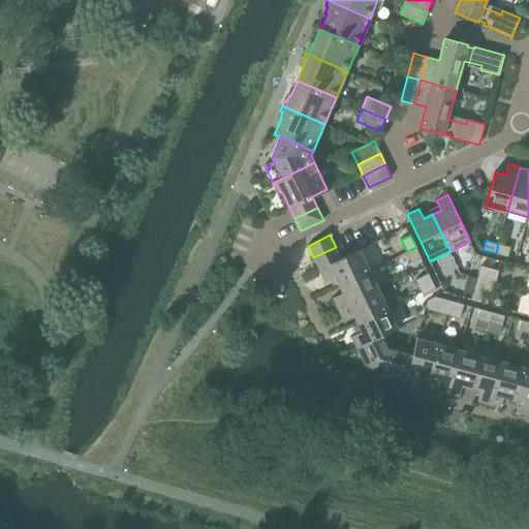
[(498,244),(496,253),(508,256),(510,247),(498,244)]
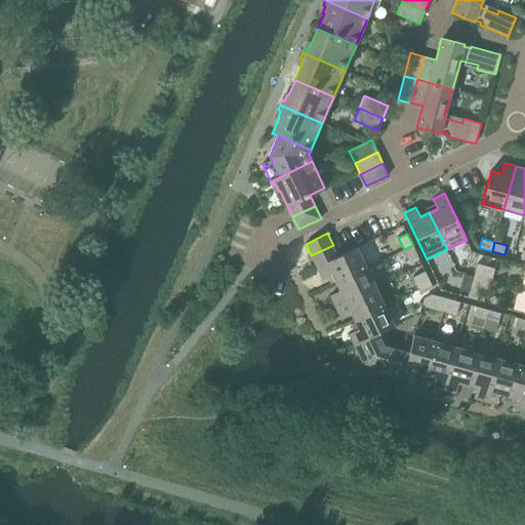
[(311,255),(316,267),(338,256),(333,245),(311,255)]
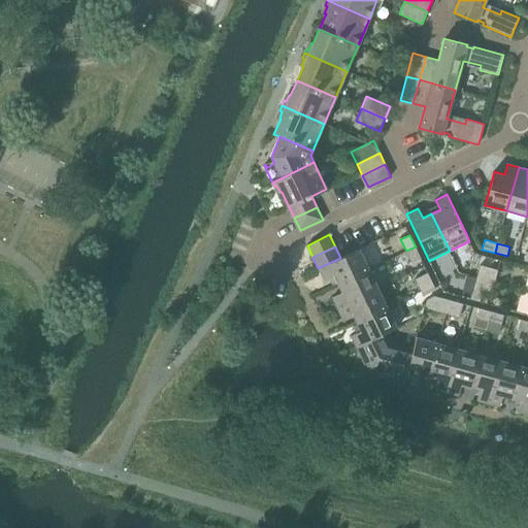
[(416,246),(406,251),(411,263),(421,258),(416,246)]
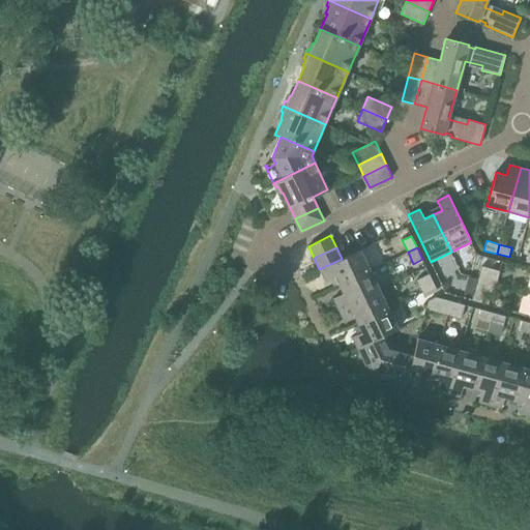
[(334,276),(339,285),(371,269),(361,249),(342,259),(319,269),(325,282),(334,276)]
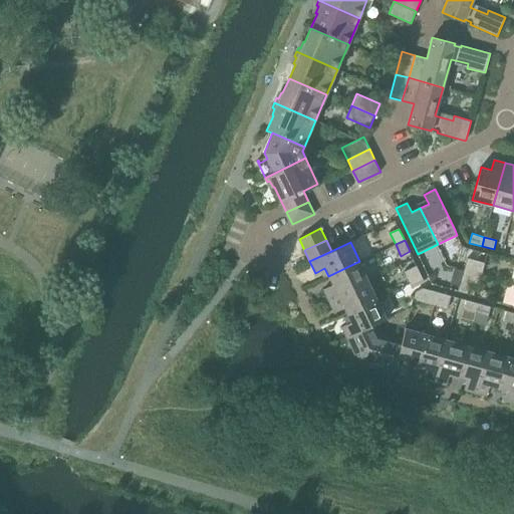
[(468,258),(464,270),(473,273),(476,260),(468,258)]
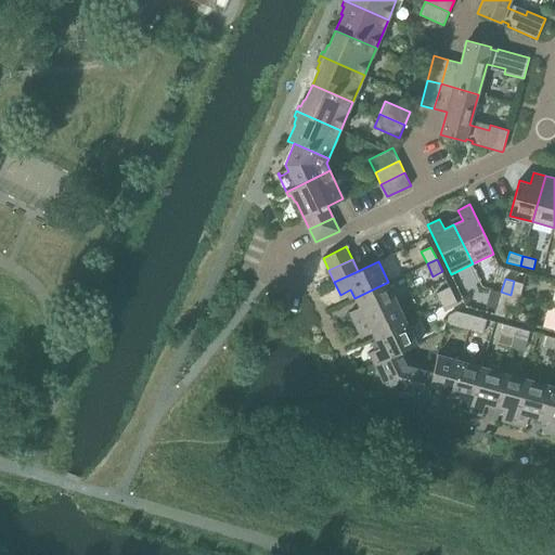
[(524,284),(514,281),(511,295),(520,297),(524,284)]
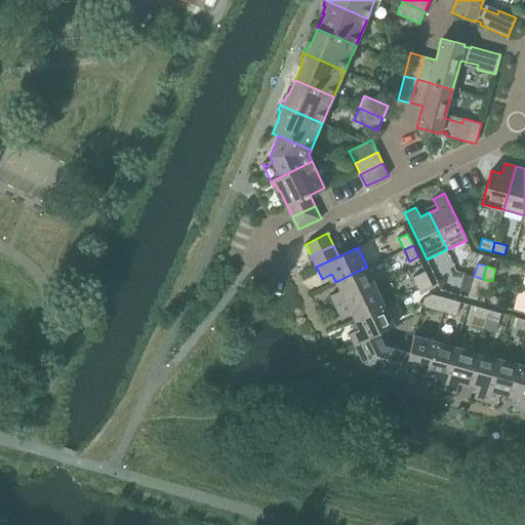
[(330,295),(335,306),(376,286),(367,267),(335,282),(339,290),(330,295)]
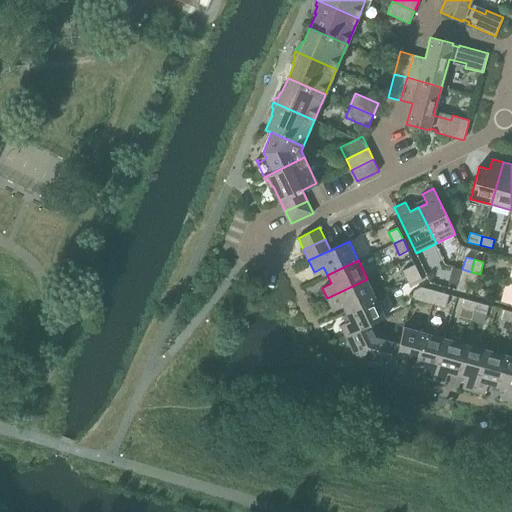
[(415,264),(402,271),(406,279),(419,273),(415,264)]
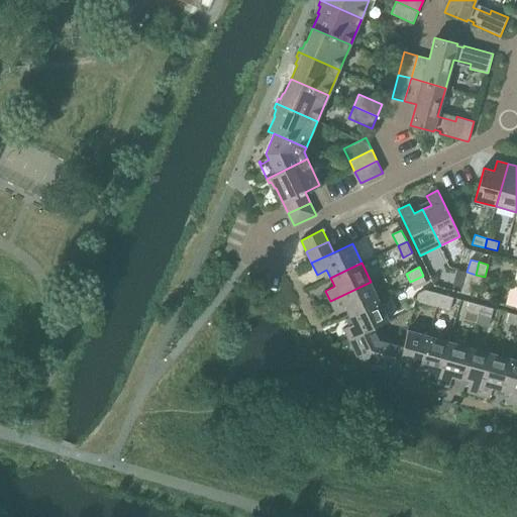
[(476,275),(467,272),(461,293),(470,296),(473,287),(476,275)]
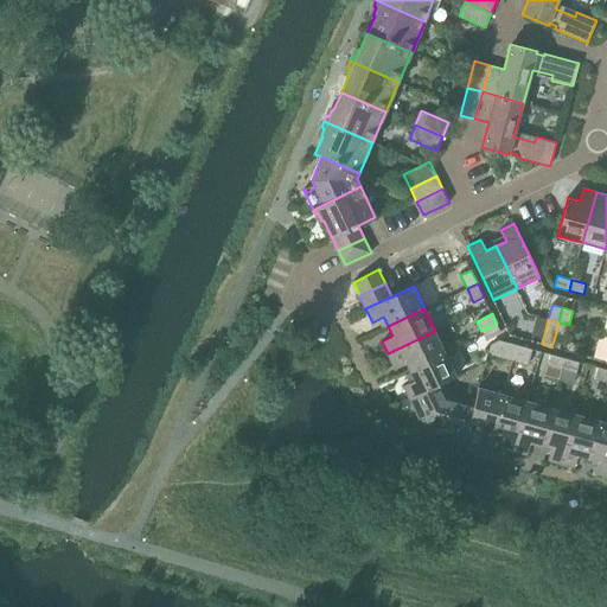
[(569,325),(558,323),(555,337),(564,339),(569,325)]
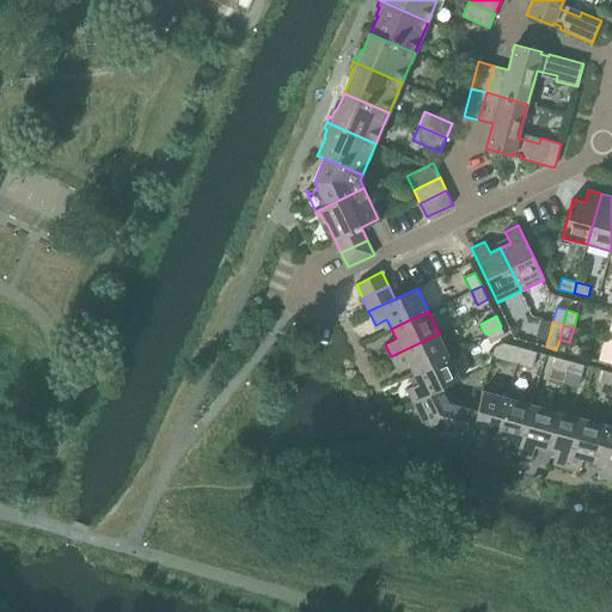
[(501,326),(485,334),(490,343),(506,336),(501,326)]
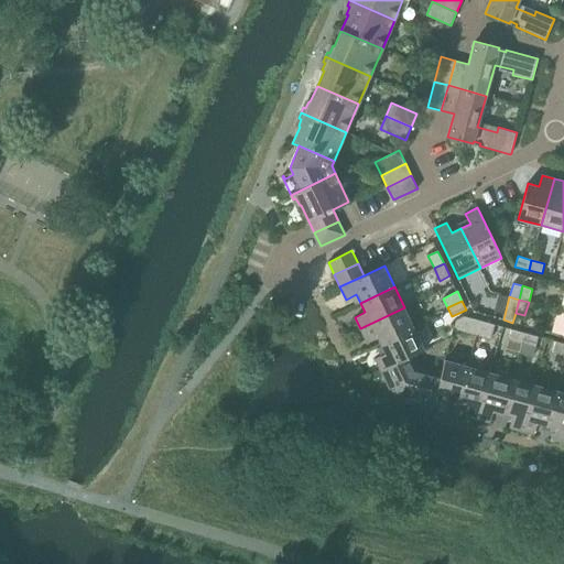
[(376,335),(380,345),(414,328),(404,307),(360,328),(366,340),(376,335)]
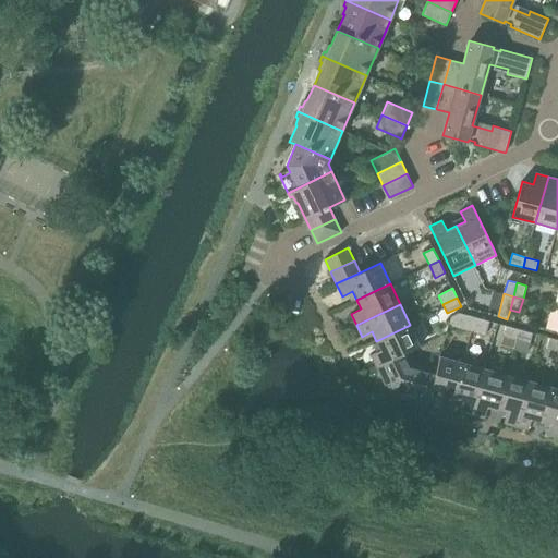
[(449,325),(459,328),(463,314),(459,313),(451,316),(449,325)]
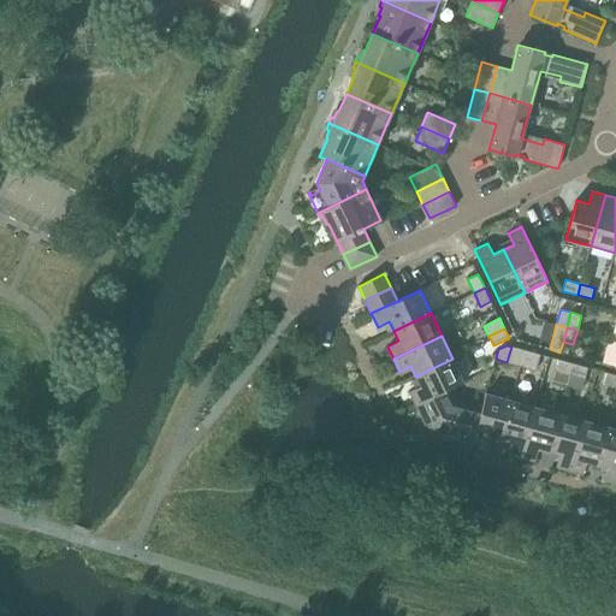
[(507,362),(515,365),(520,349),(511,347),(507,362)]
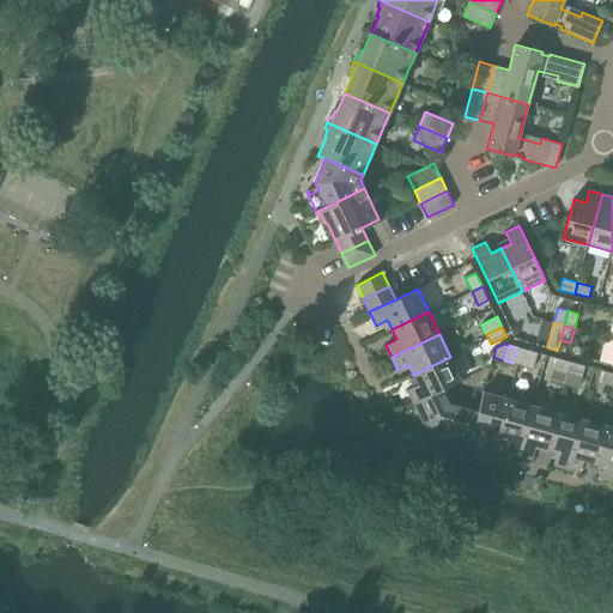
[(513,363),(523,365),(527,350),(517,347),(513,363)]
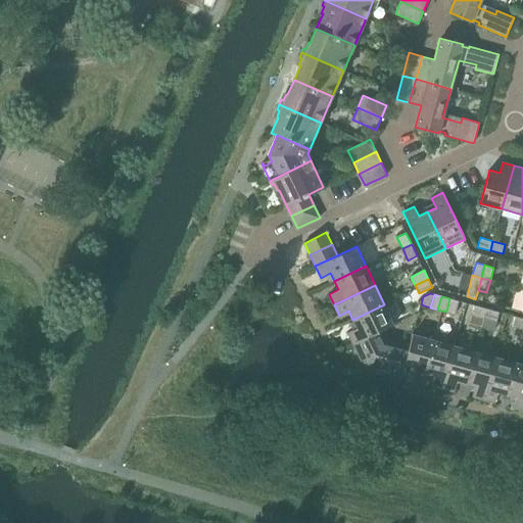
[(449,298),(446,312),(455,314),(459,300),(449,298)]
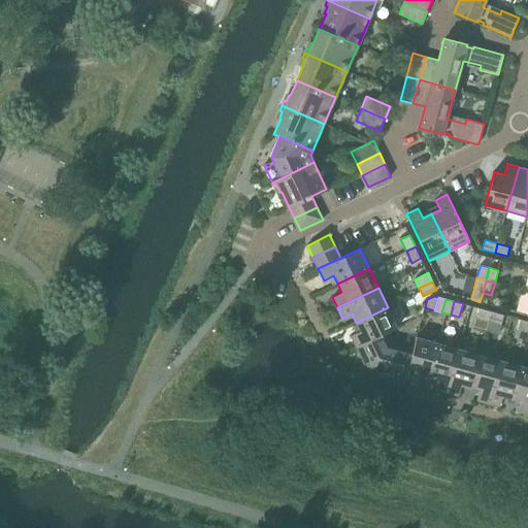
[(351,335),(356,347),(385,332),(386,333),(397,328),(388,307),(356,323),(360,331),(351,335)]
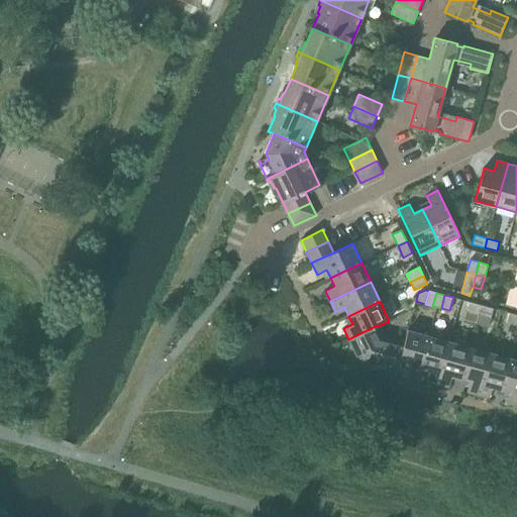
[(467,311),(479,314),(481,305),(469,301),(467,311)]
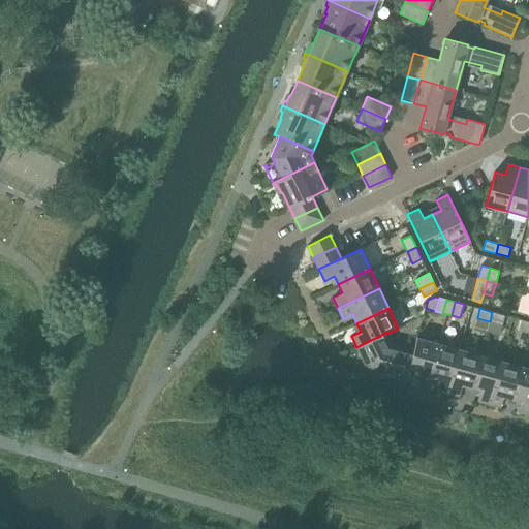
[(492,312),(490,321),(502,325),(505,315),(492,312)]
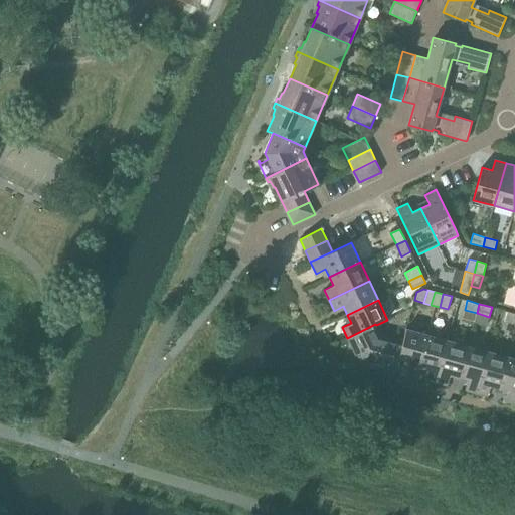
[(505,321),(514,323),(514,313),(507,311),(505,321)]
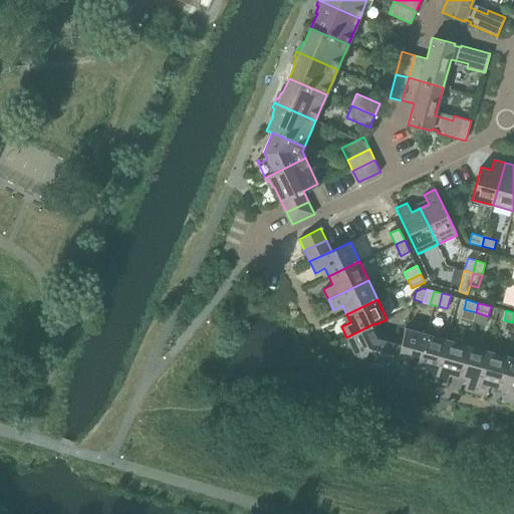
[(357,360),(370,364),(379,334),(375,324),(374,323),(346,337),(357,360)]
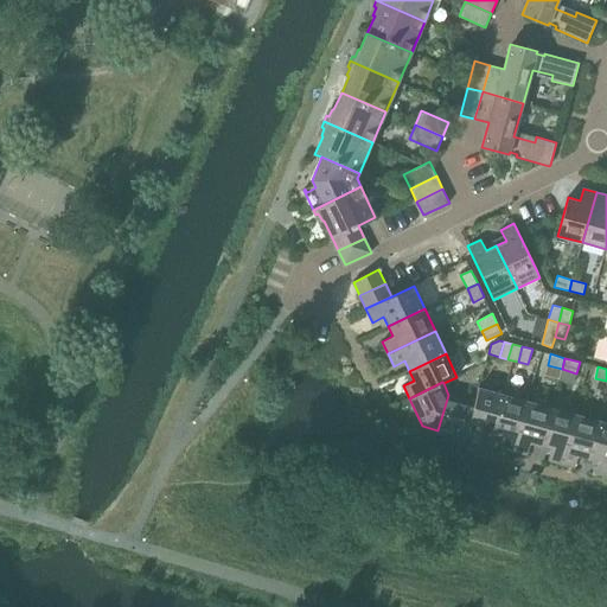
[(483,430),(493,433),(504,394),(479,387),(474,402),(475,402),(466,439),(479,442),(483,430)]
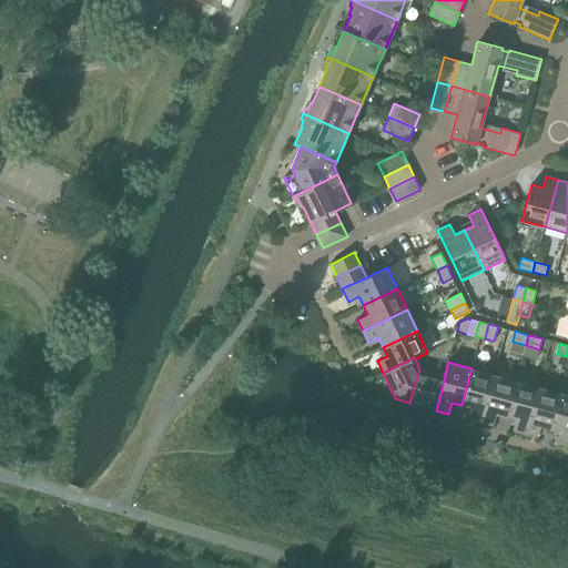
[(468,419),(480,423),(494,375),(472,368),(462,405),(472,407),(468,419)]
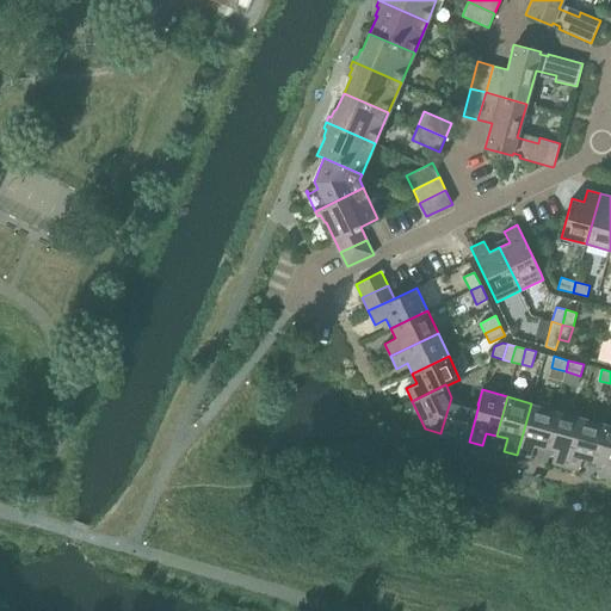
[(440,433),(469,442),(479,405),(477,405),(451,397),(440,433)]
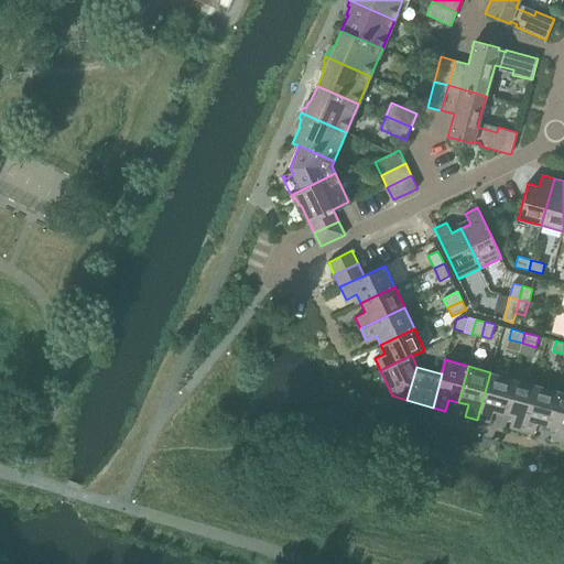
[(492,412),(502,414),(512,378),(490,372),(477,420),(489,423),(492,412)]
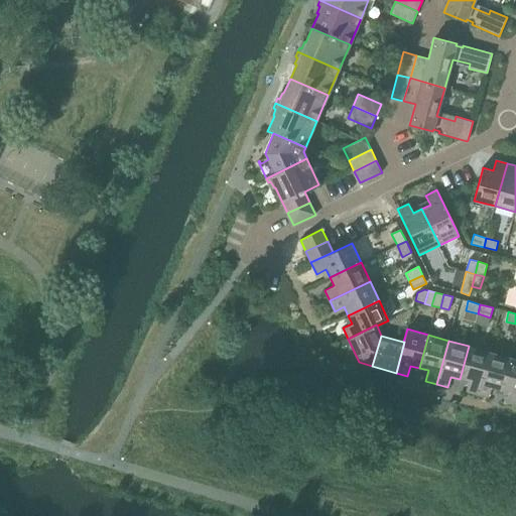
[(466,392),(477,395),(489,352),(469,346),(460,379),(469,381),(466,392)]
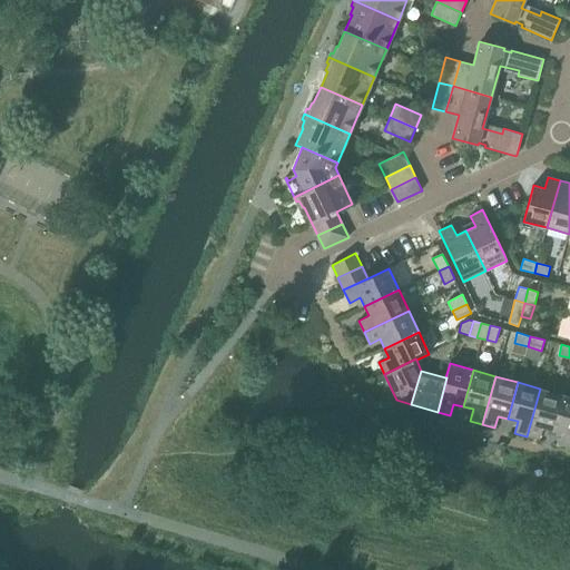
[(542,429),(552,431),(562,394),(540,389),(527,436),(539,440),(542,429)]
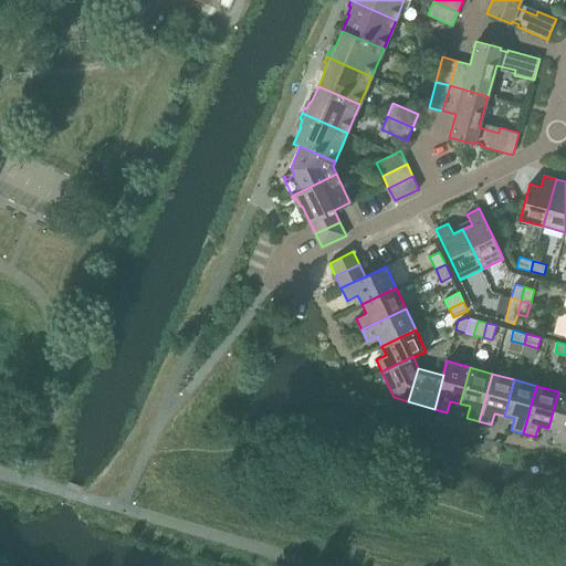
[(555,442),(565,444),(565,394),(558,391),(548,428),(558,430),(555,442)]
